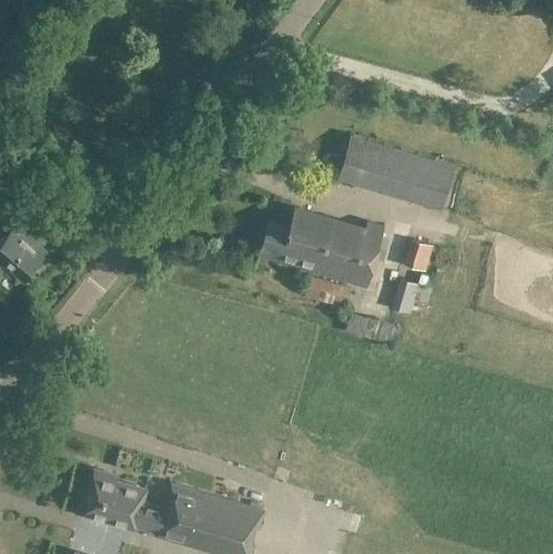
[(455,167),(352,136),(339,180),(441,211),(455,167)]
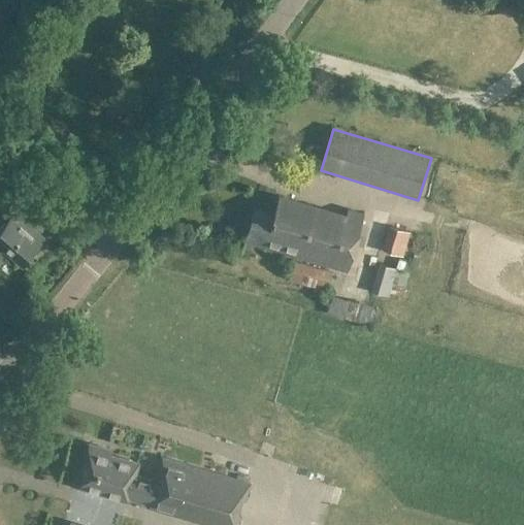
[(60,158),(47,152),(43,160),(56,165),(60,158)]
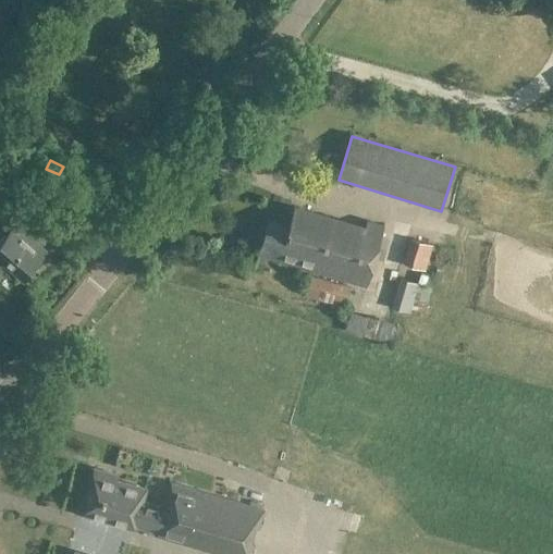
[(290,226),(269,220),(259,256),(368,287),(385,229),(368,223),(366,229),(295,208),(290,226)]
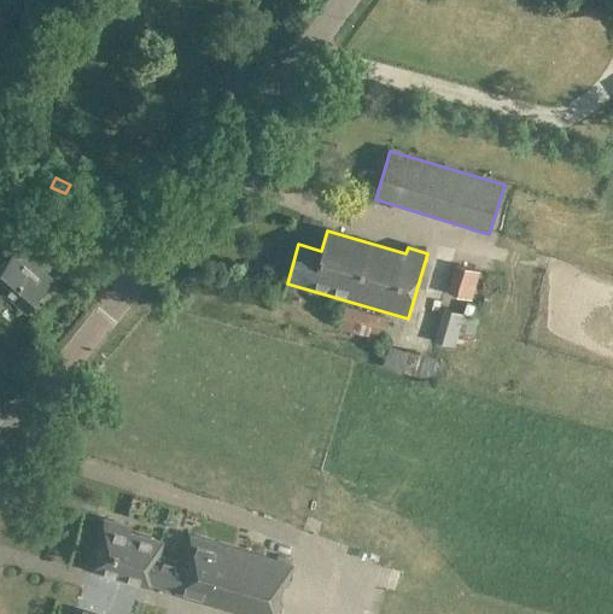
[(58,280),(22,249),(0,273),(0,285),(30,311),(33,309),(36,311),(47,299),(44,297),(58,280)]
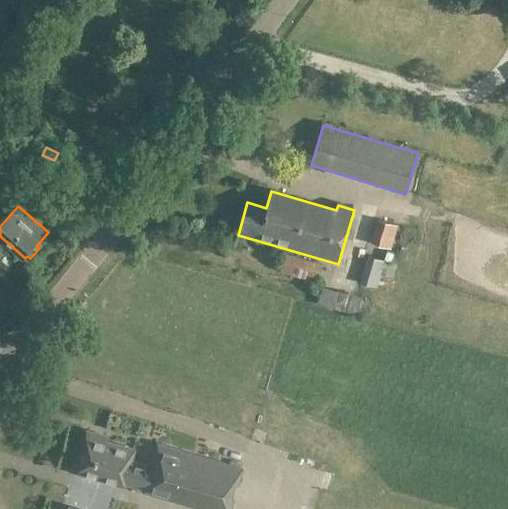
[(401,227),(381,221),(374,244),(394,251),(401,227)]
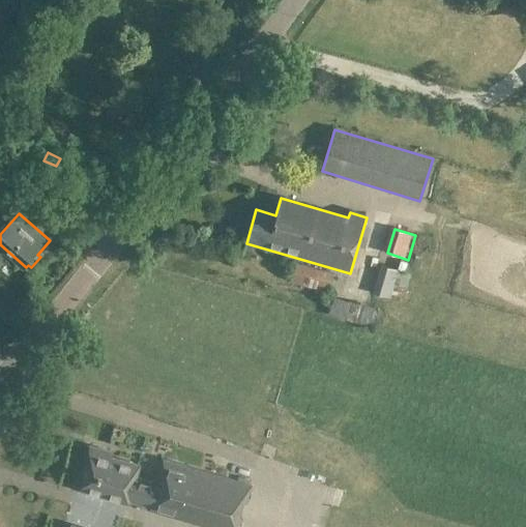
[(20,270),(8,260),(2,268),(11,276),(15,272),(17,273),(20,270)]
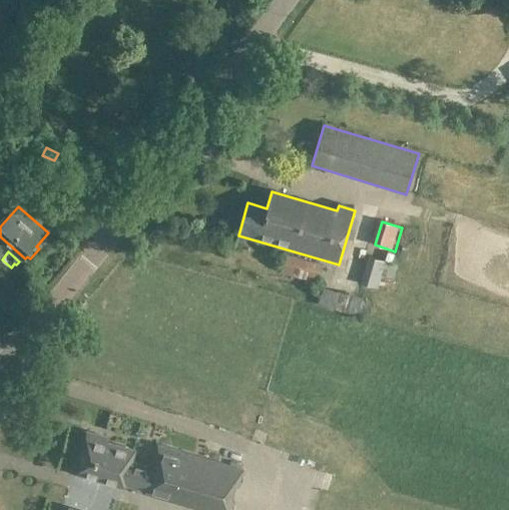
[(321,266),(287,257),(282,274),(316,284),(321,266)]
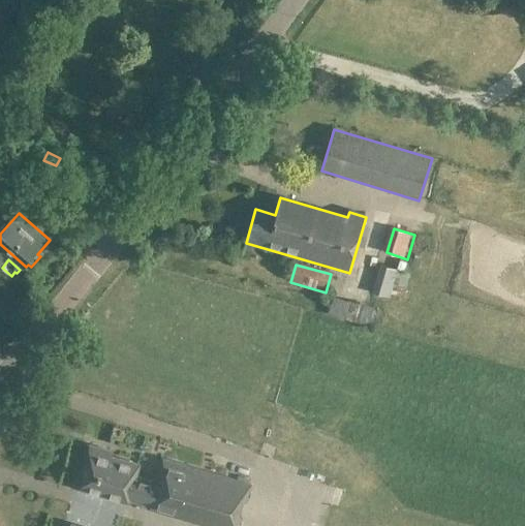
[(413,275),(383,267),(375,295),(394,299),(395,296),(406,299),(413,275)]
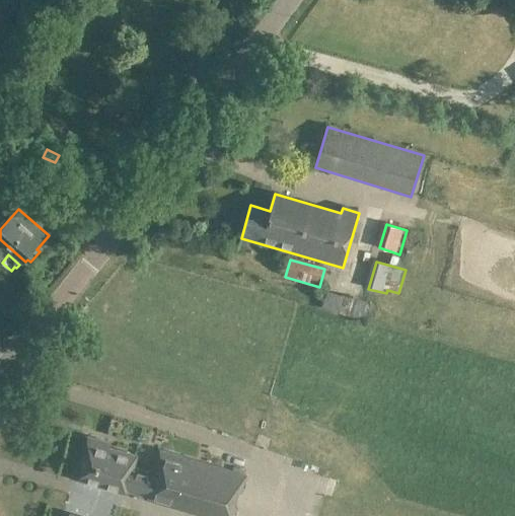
[(366,321),(371,302),(330,292),(324,309),(366,321)]
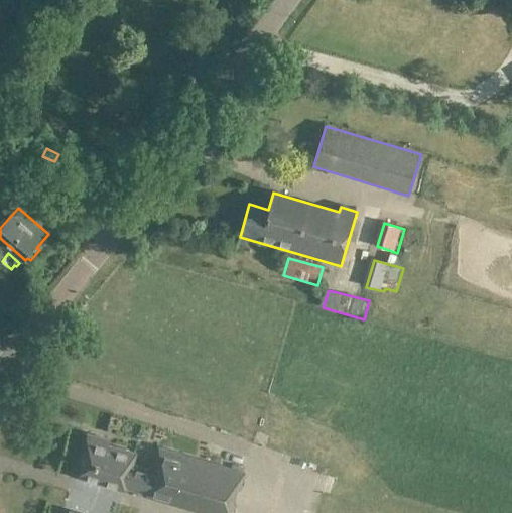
[(176,505),(190,459),(159,450),(153,473),(133,467),(136,456),(107,447),(109,441),(89,436),(77,477),(126,491),(127,488),(146,494),(146,497),(176,505)]
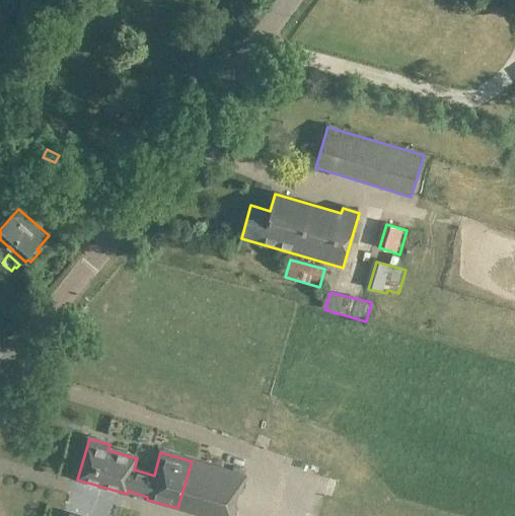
[(192,461),(177,508),(204,515),(235,515),(238,509),(233,507),(237,494),(242,495),(247,477),(192,461)]
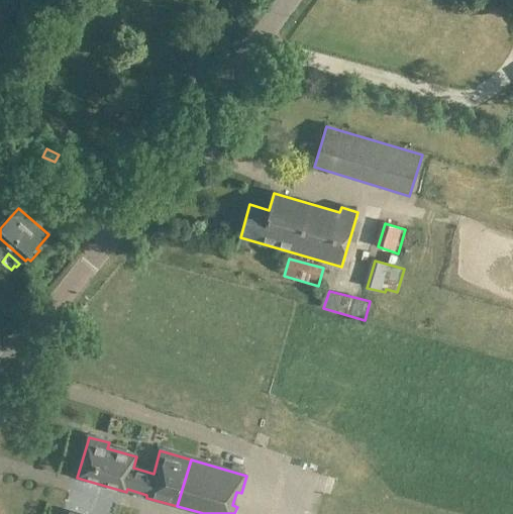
All buildings are outlined.
